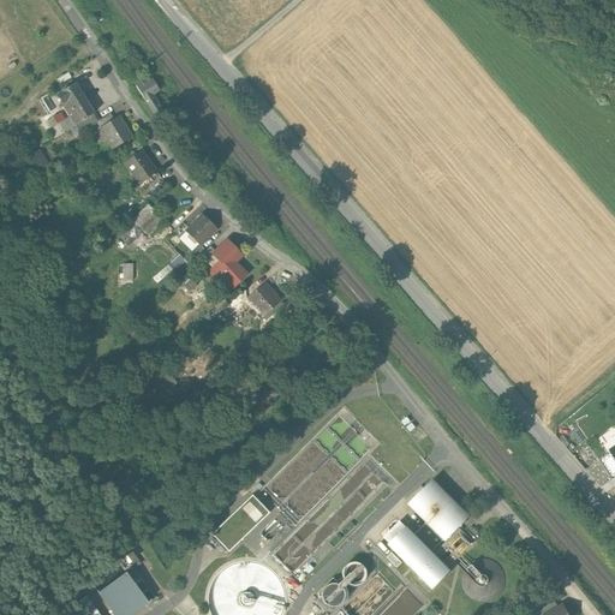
[(144,81),(135,87),(143,101),(144,100),(149,97),(157,93),(150,81),(145,83),(144,81)]
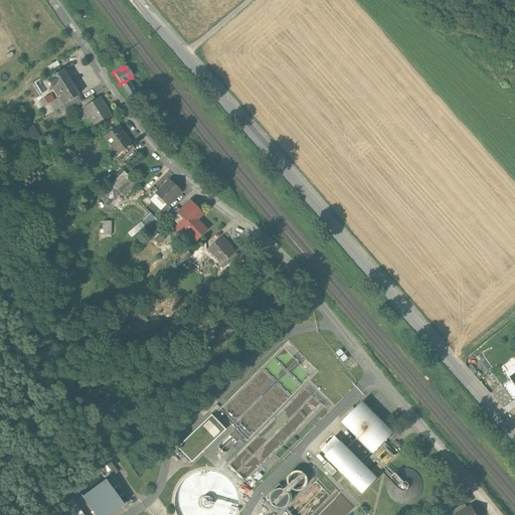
[(73,89),(62,71),(47,80),(51,88),(55,84),(61,95),(62,96),(73,89)]
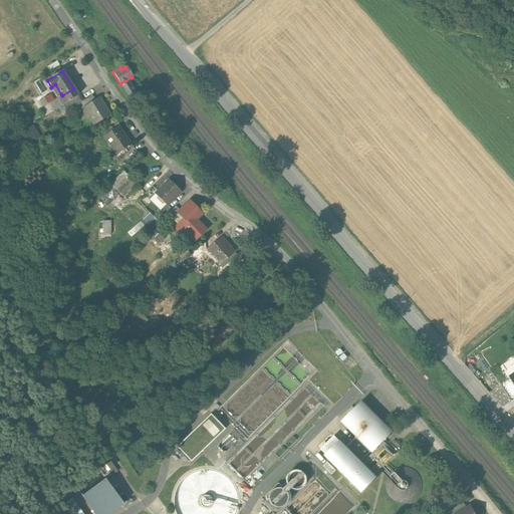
[(124,81),(120,83),(122,87),(120,88),(121,90),(118,91),(122,97),(124,95),(123,94),(130,89),(125,85),(126,84),(124,81)]
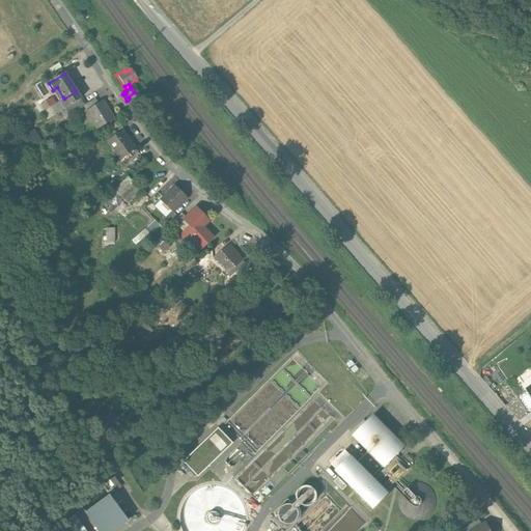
[(76,91),(64,99),(63,98),(59,101),(60,101),(57,103),(60,107),(61,106),(66,114),(72,111),(73,112),(83,106),(82,104),(93,96),(90,91),(80,98),(76,91)]
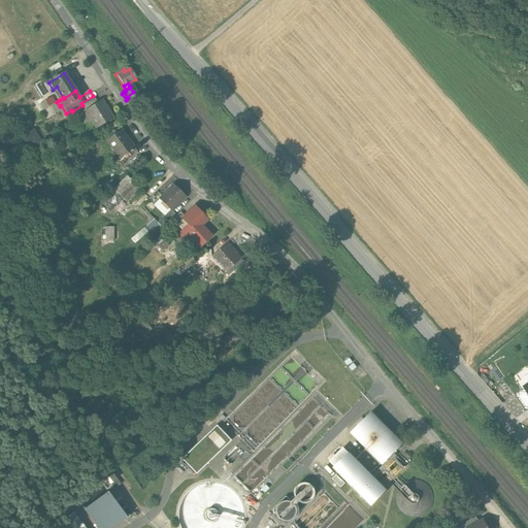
[(46,106),(53,103),(51,97),(43,99),(46,106)]
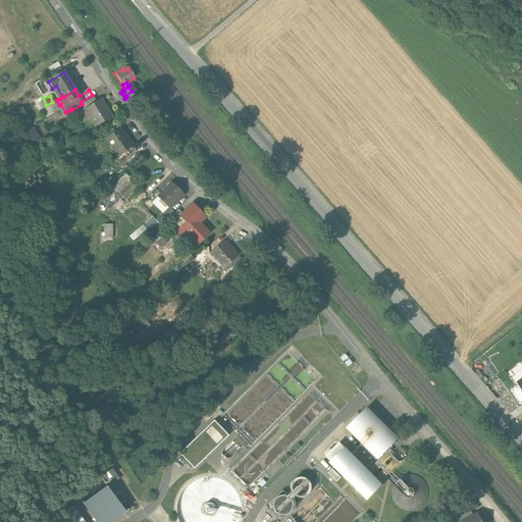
[(100,100),(85,109),(95,125),(110,115),(100,100)]
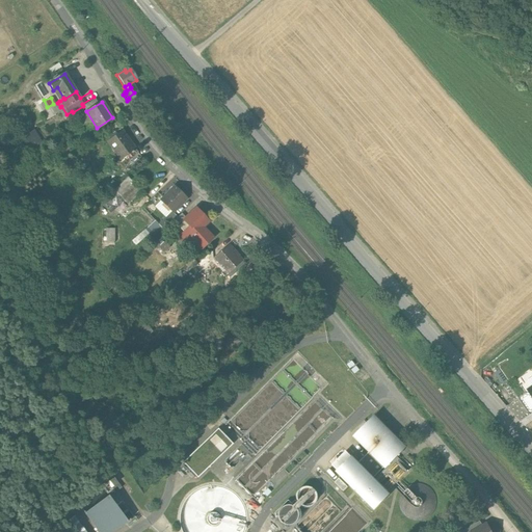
[(122,131),(107,141),(121,160),(135,150),(122,131)]
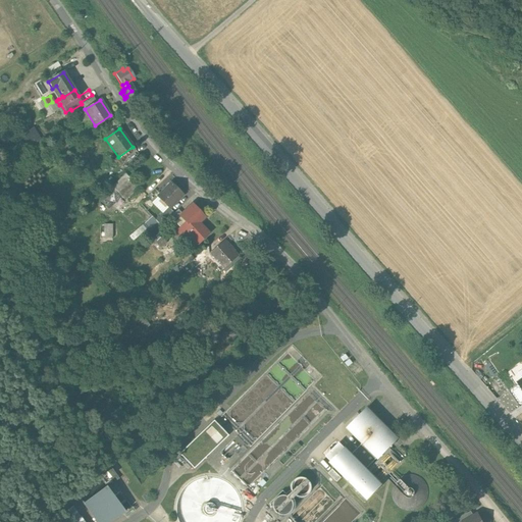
[(125,174),(112,188),(118,194),(132,181),(125,174)]
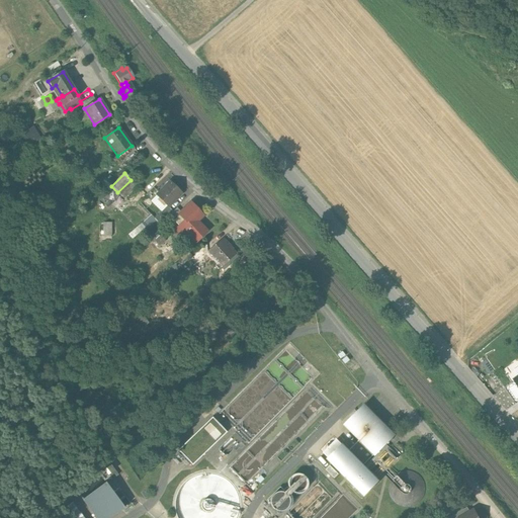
[(169,182),(155,197),(167,208),(181,194),(169,182)]
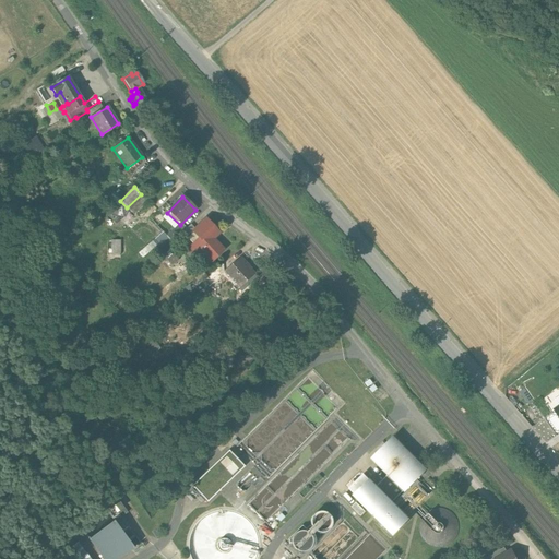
[(217,235),(204,221),(193,230),(192,232),(193,233),(201,240),(195,246),(193,244),(187,250),(194,258),(200,253),(210,263),(222,251),(211,240),(217,235)]
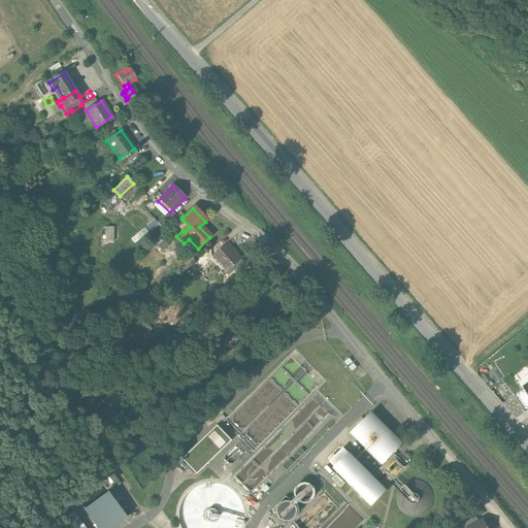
[(178,213),(169,223),(174,228),(183,220),(182,219),(183,218),(178,213)]
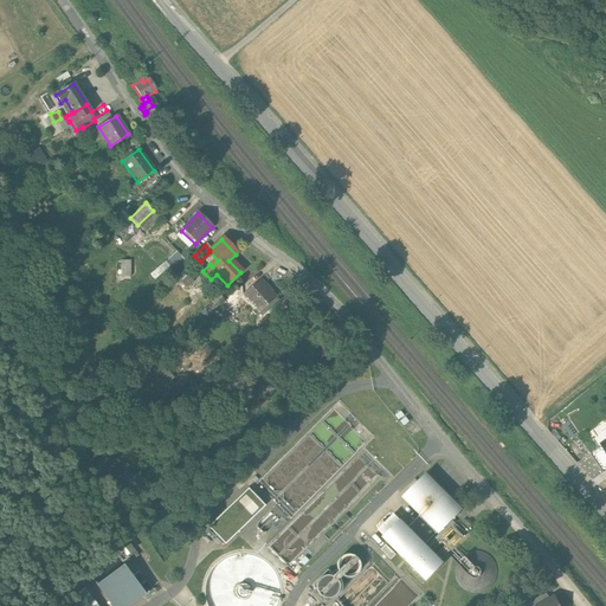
[(166,260),(175,268),(182,258),(173,251),(166,260)]
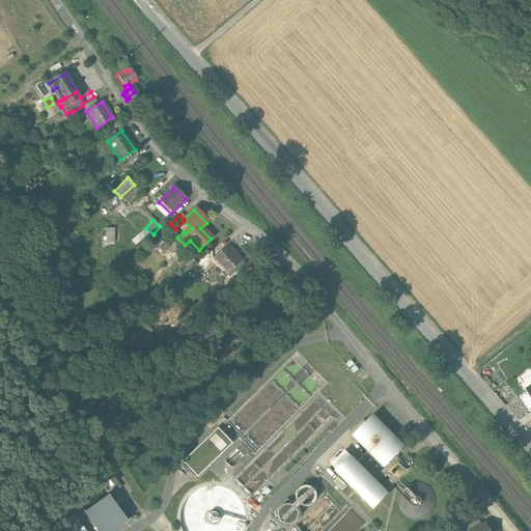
[(113,242),(113,227),(102,227),(102,242),(113,242)]
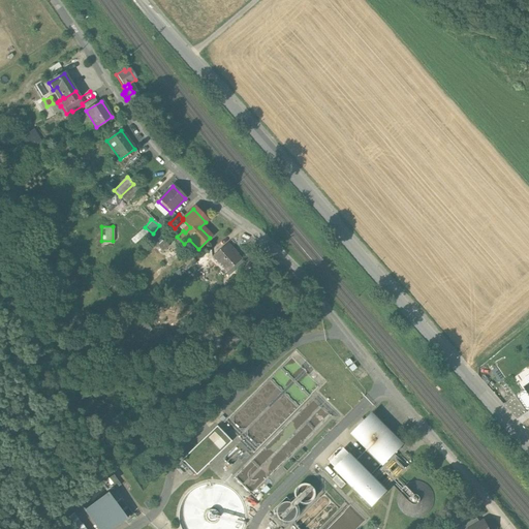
[(175,256),(162,242),(155,249),(167,262),(175,256)]
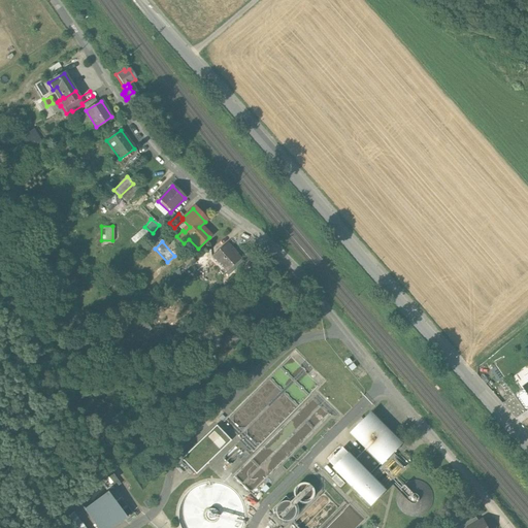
[(215,254),(210,257),(211,258),(227,275),(241,262),(231,251),(232,250),(226,243),(215,254)]
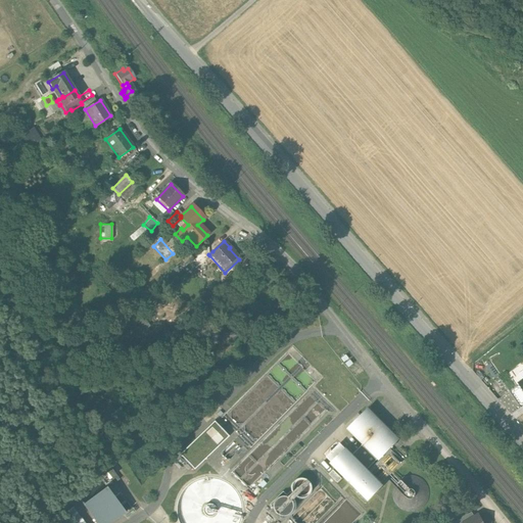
[(208,247),(190,264),(195,268),(209,255),(208,254),(212,251),(208,247)]
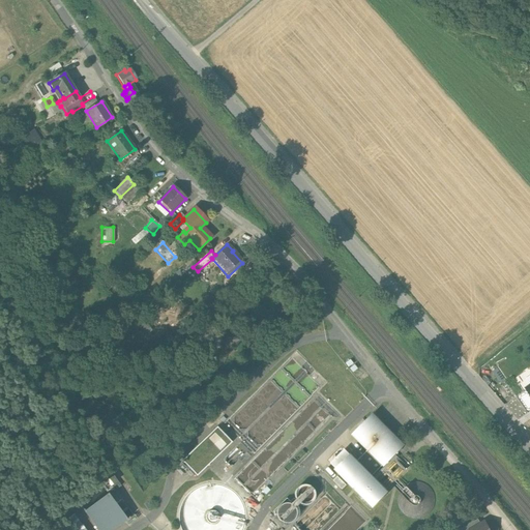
[(120,291),(113,285),(108,291),(115,297),(120,291)]
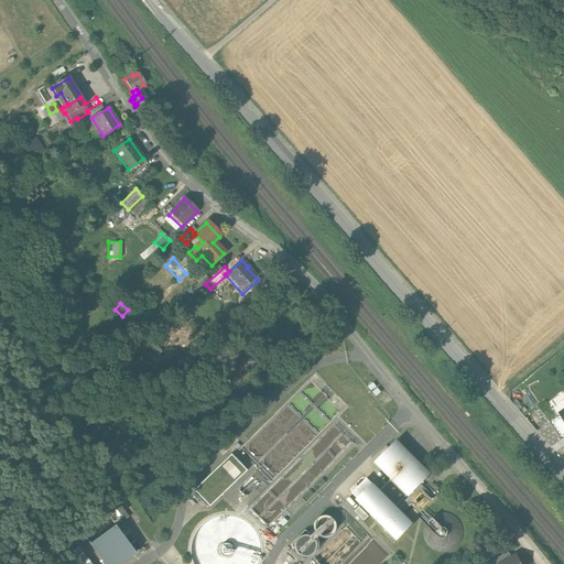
[(563,416),(562,414),(551,422),(563,441),(563,440),(563,416)]
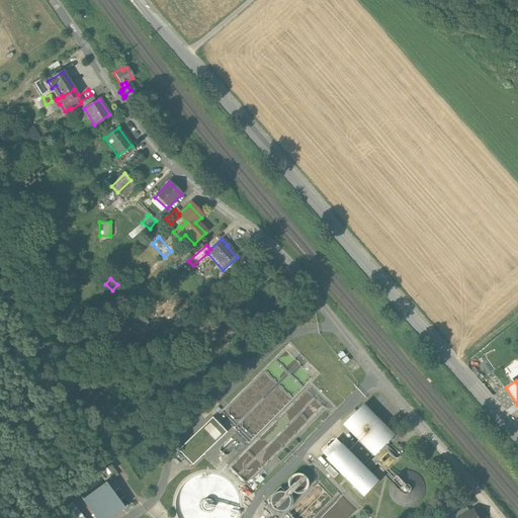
[(380,421),(365,407),(346,426),(361,441),(350,452),(336,465),(350,480),(383,445),(385,447),(394,439),(378,424),(380,421)]
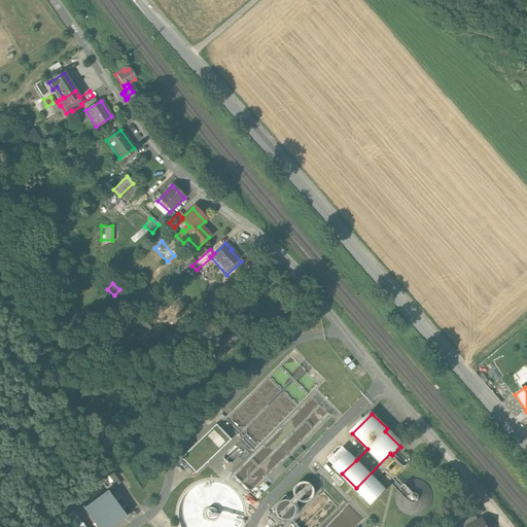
[(214,425),(180,458),(195,473),(230,440),(214,425)]
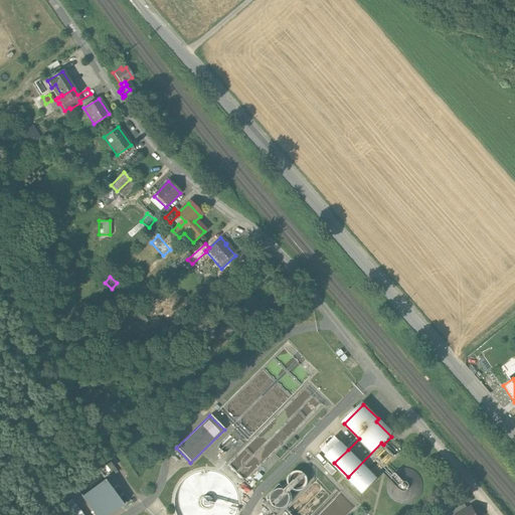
[(336,437),(322,450),(328,456),(341,443),(336,437)]
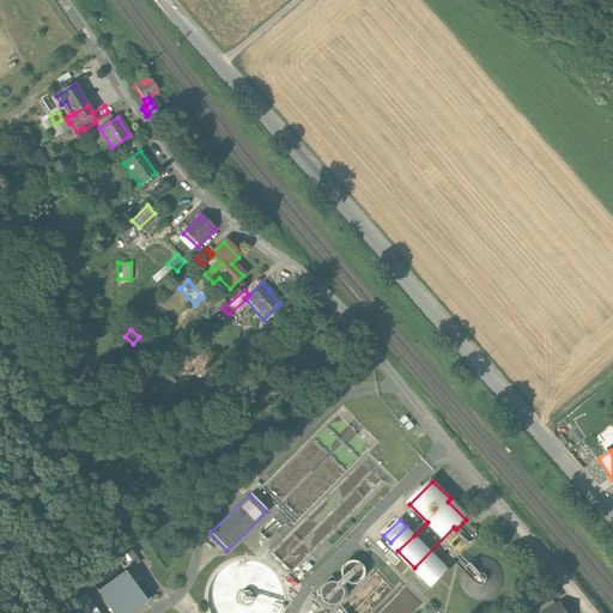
[(406,527),(390,542),(398,551),(414,535),(406,527)]
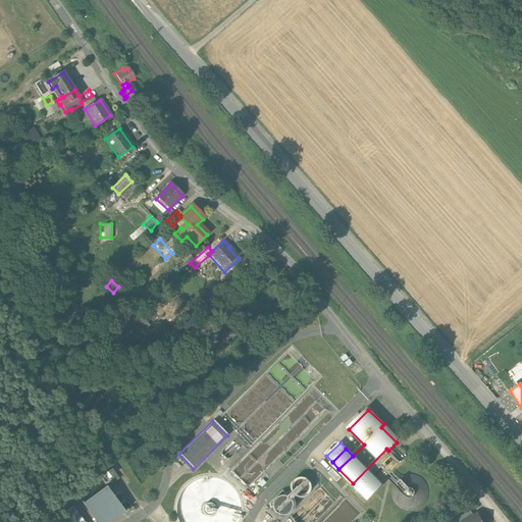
[(111,468),(105,472),(112,482),(118,478),(111,468)]
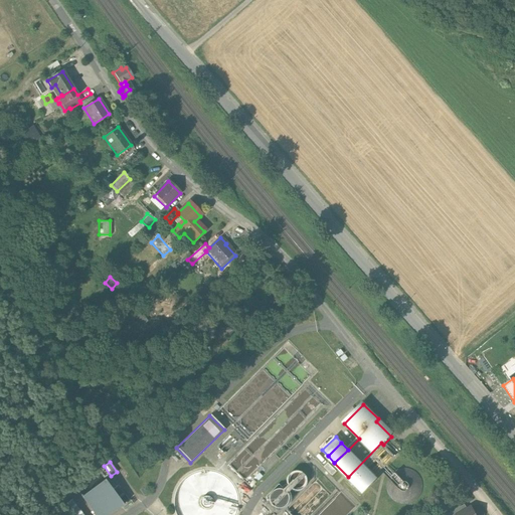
[(306,485),(306,481),(306,478),(304,476),(302,473),(300,472),(297,471),(294,471),(291,472),(288,474),(286,477),(286,480),(286,483),(286,486),(288,489),(291,490),(294,492),(297,492),(300,491),(302,490),(304,487),(306,485)]
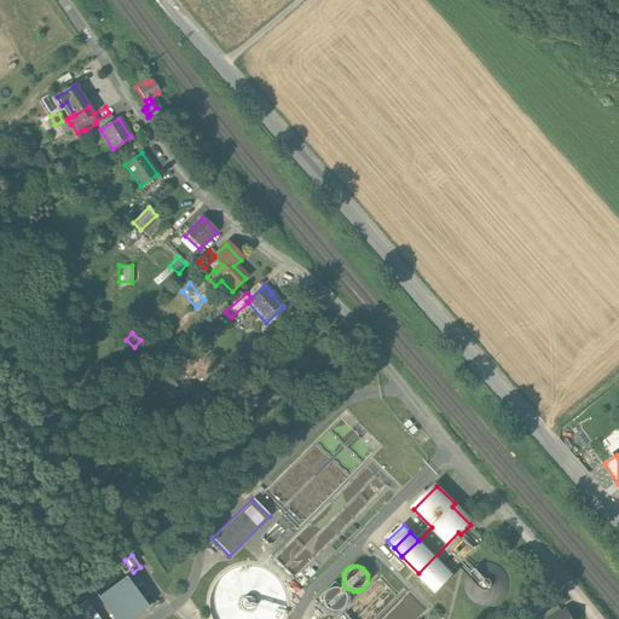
[(125,577),(98,596),(114,618),(129,618),(148,607),(125,577)]
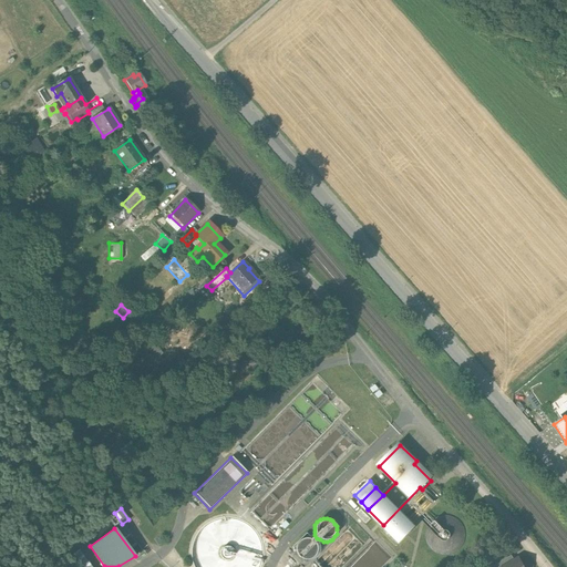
[(318,553),(318,549),(318,546),(317,544),(315,542),(312,539),(309,538),(307,537),(303,538),(301,539),(298,542),(297,544),(296,546),(295,549),(296,553),(297,555),(298,557),(301,559),(303,560),(307,560),(309,560),(312,559),(315,557),(317,555),(318,553)]
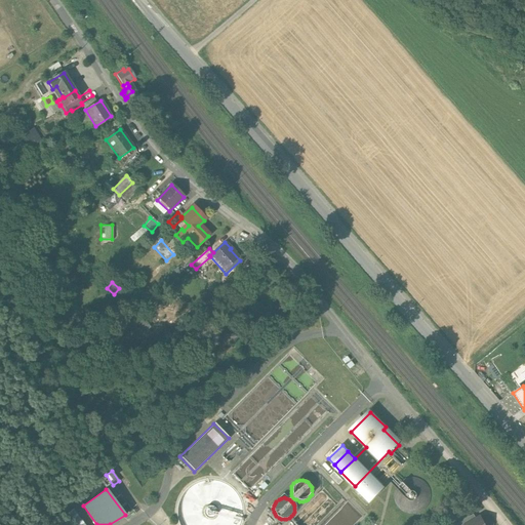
[(62,515),(68,524),(85,524),(73,508),(62,515)]
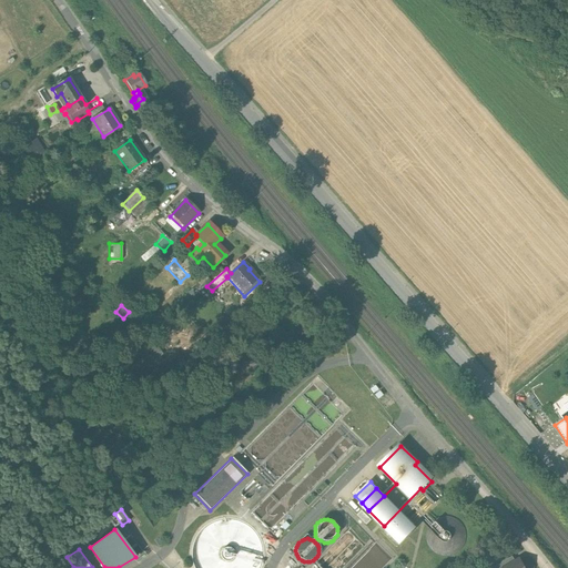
[(514,556),(496,567),(506,567),(517,563),(514,556)]
